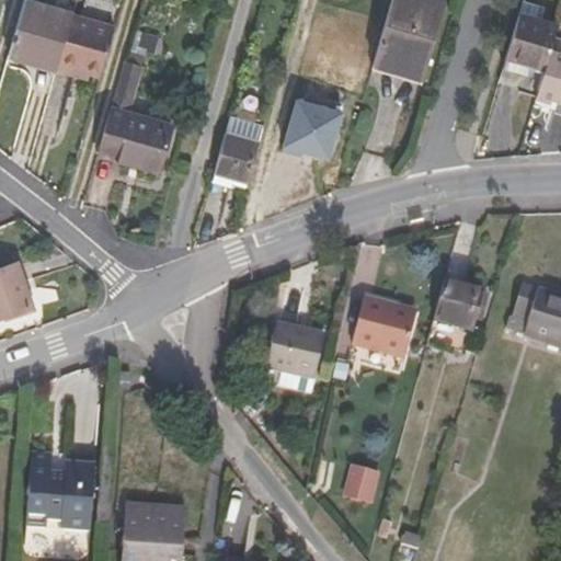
[(72,13),(27,0),(24,0),(8,58),(56,72),(72,14),(72,13)]
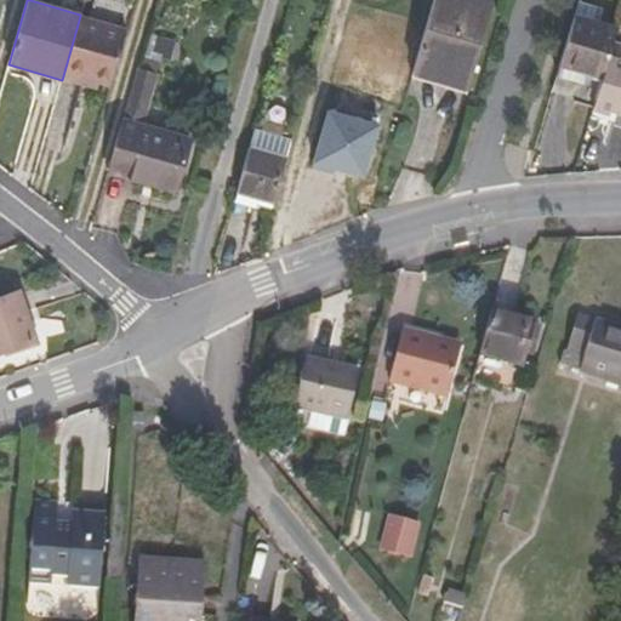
[(499,5),(480,0),(434,0),(414,74),(473,91),(499,5)]
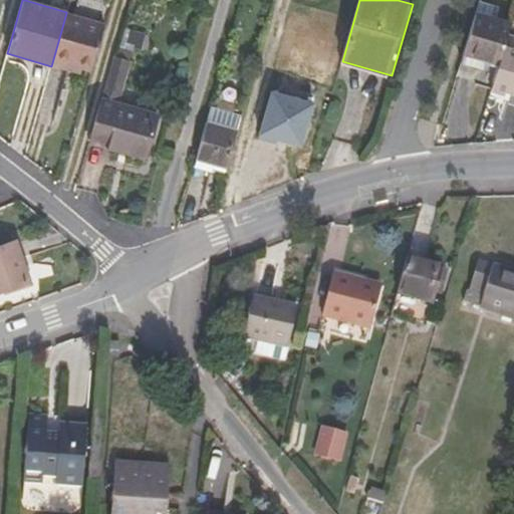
[(498,7),(480,2),(477,12),(495,18),(498,7)]
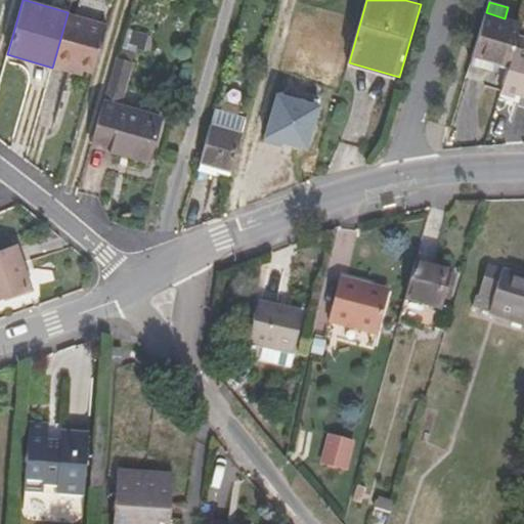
[(494,62),(509,67),(514,48),(521,24),(505,18),(486,12),(473,56),(494,62)]
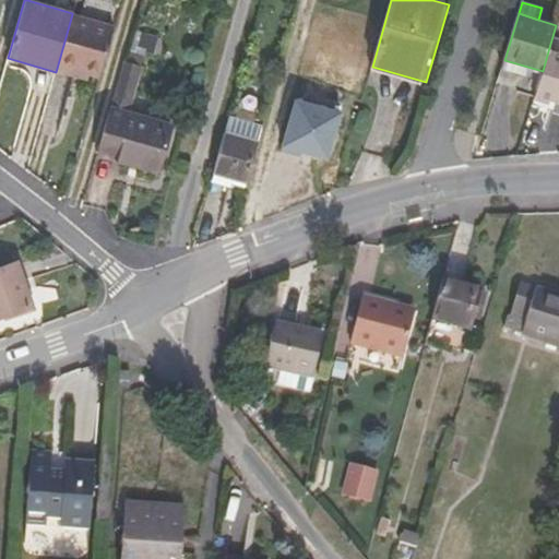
[(76,72),(90,76),(99,79),(115,27),(72,14),(56,72),(75,78),(76,72)]
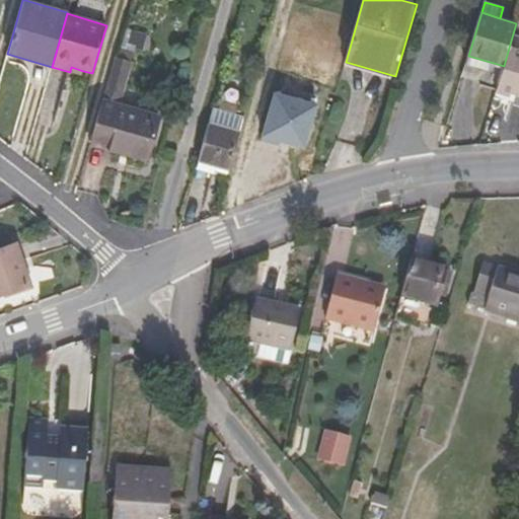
[(497,88),(508,91),(518,94),(518,50),(509,48),(504,66),(497,88)]
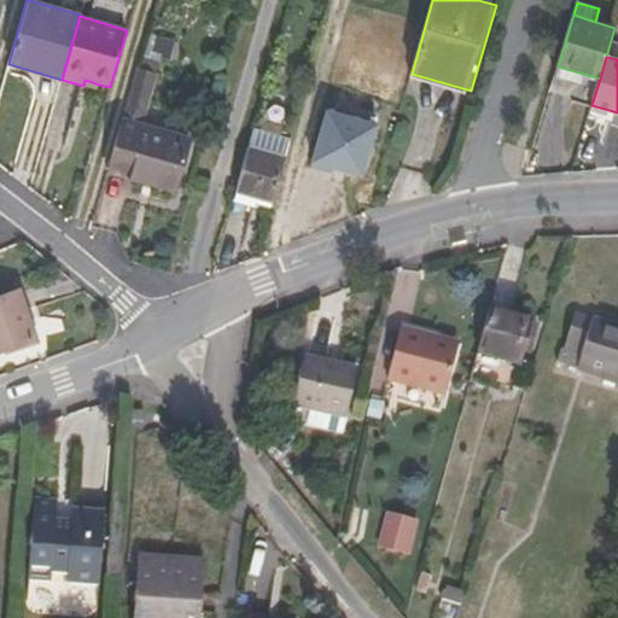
[(579,85),(583,74),(558,66),(554,77),(579,85)]
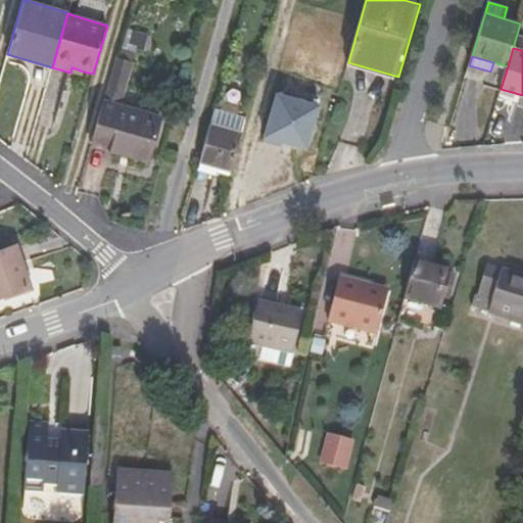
[(134,64),(116,58),(91,146),(149,162),(161,117),(122,105),(134,64)]
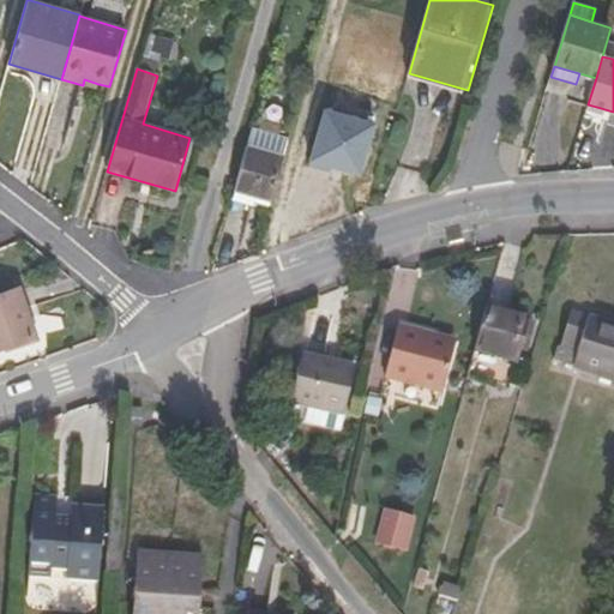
[(96,89),(98,84),(84,79),(83,85),(96,89)]
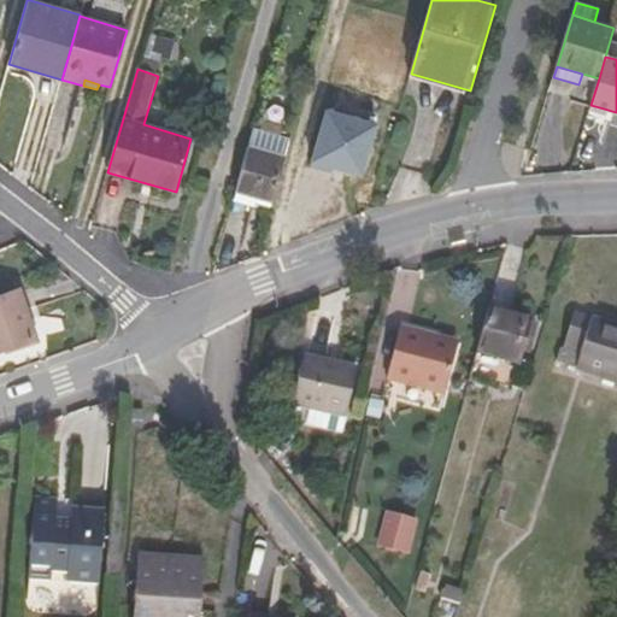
[(603,116),(604,109),(591,105),(588,112),(603,116)]
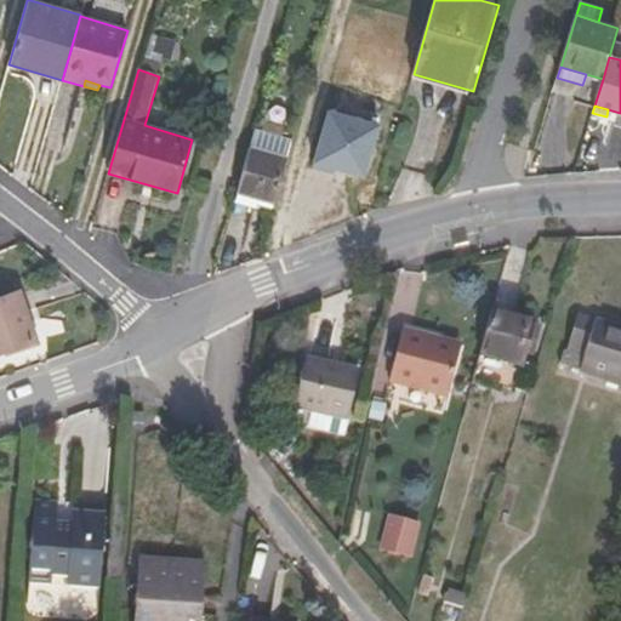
[(237,194),(274,205),(288,158),(250,147),(237,194)]
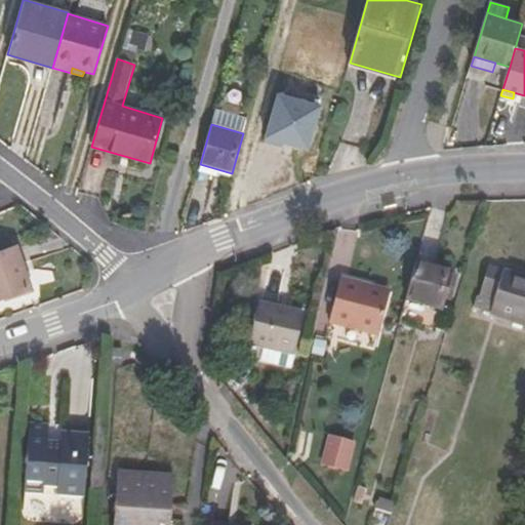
[(0,298),(31,289),(17,248),(0,253),(0,298)]
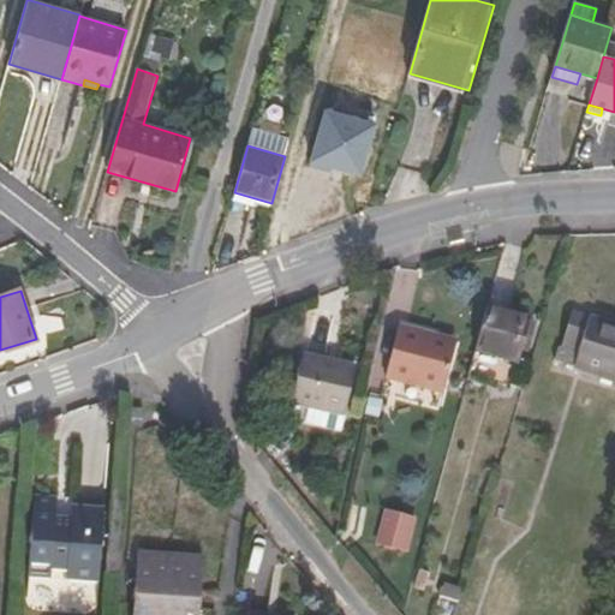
[(531,318),(488,306),(476,352),(519,364),(531,318)]
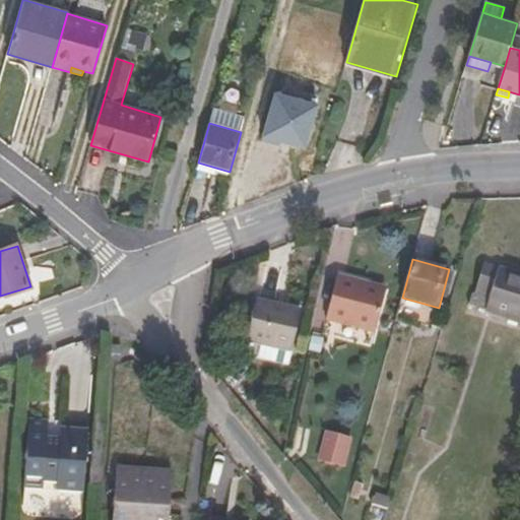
[(519,274),(483,264),(474,295),(490,300),(485,311),(519,321),(519,274)]
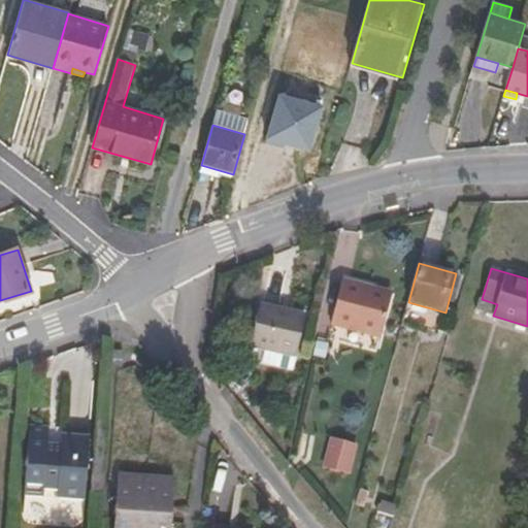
[(381,338),(389,301),(369,295),(371,288),(343,281),(332,325),(381,338)]
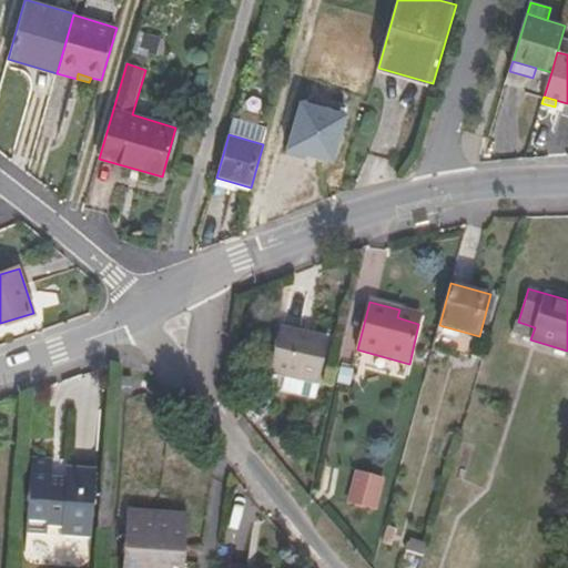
[(421,314),(399,310),(397,317),(418,324),(421,314)]
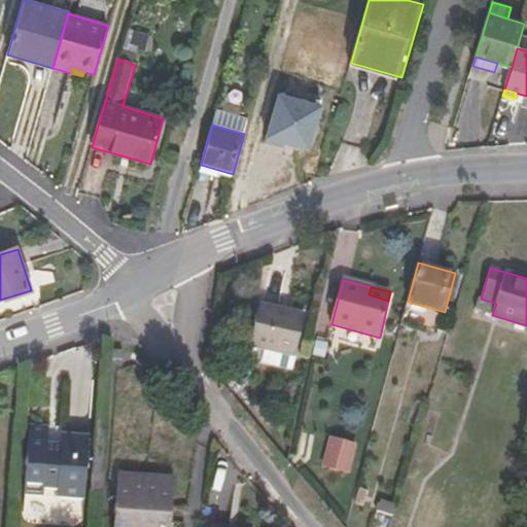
[(476,310),(492,315),(496,304),(481,299),(479,297),(476,310)]
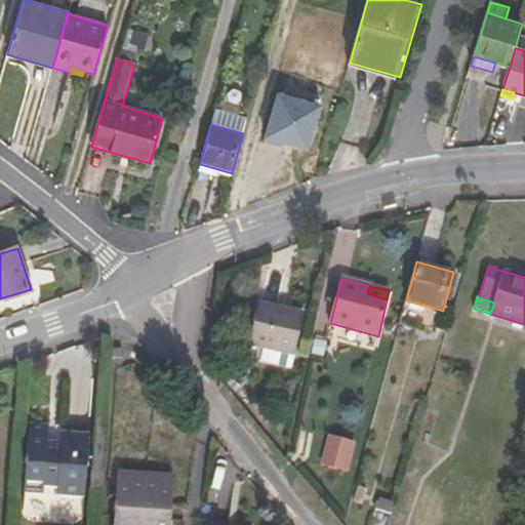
[(259,303),(250,346),(294,355),(304,313),(259,303)]
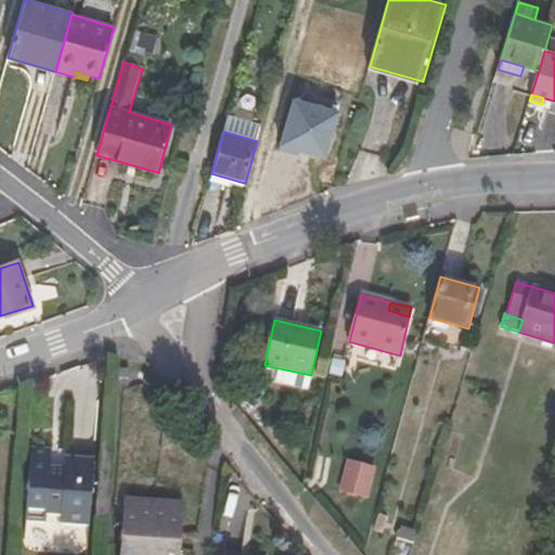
[(333,359),(328,375),(343,377),(346,362),(333,359)]
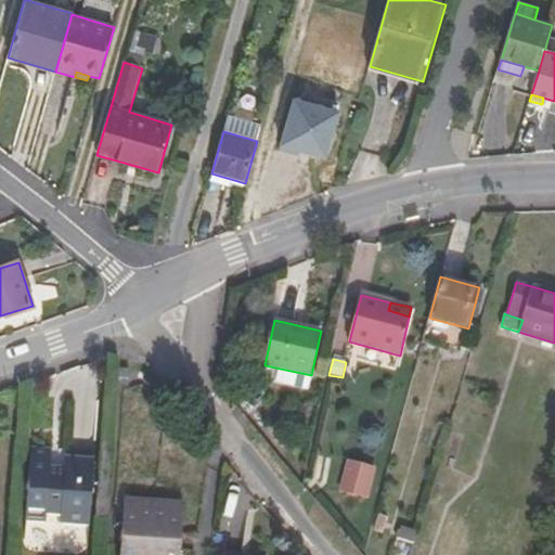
[(121,371),(121,381),(131,382),(131,371),(121,371)]
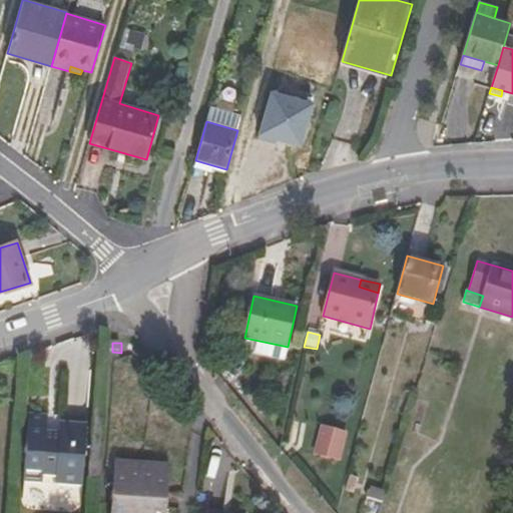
[(29,414),(24,482),(44,483),(44,477),(57,478),(56,485),(82,486),(87,424),(60,422),(59,431),(48,430),(48,415),(29,414)]
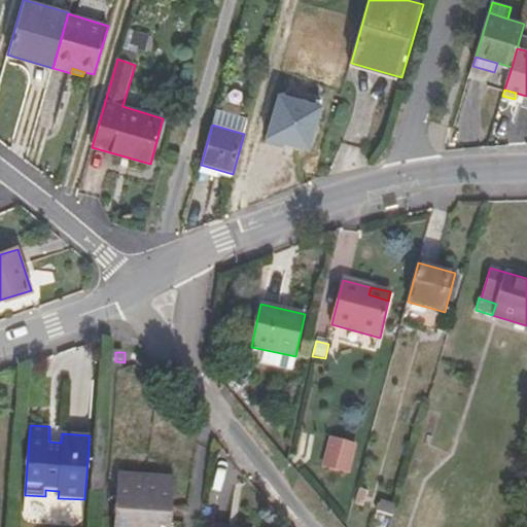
[(322,464),(351,472),(359,442),(330,434),(322,464)]
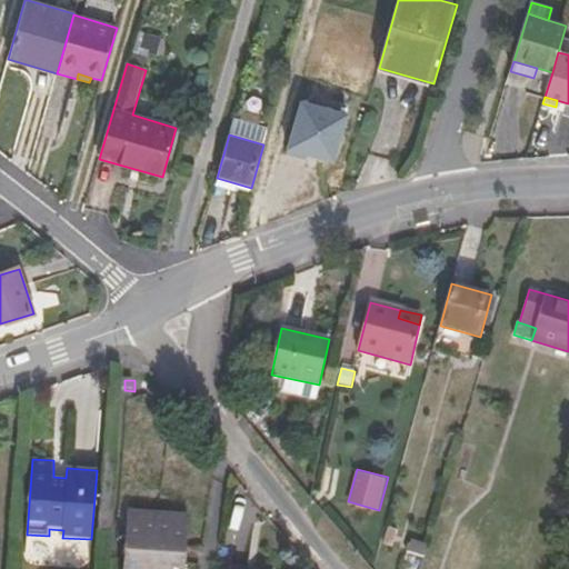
[(129,516),(126,568),(187,568),(190,520),(129,516)]
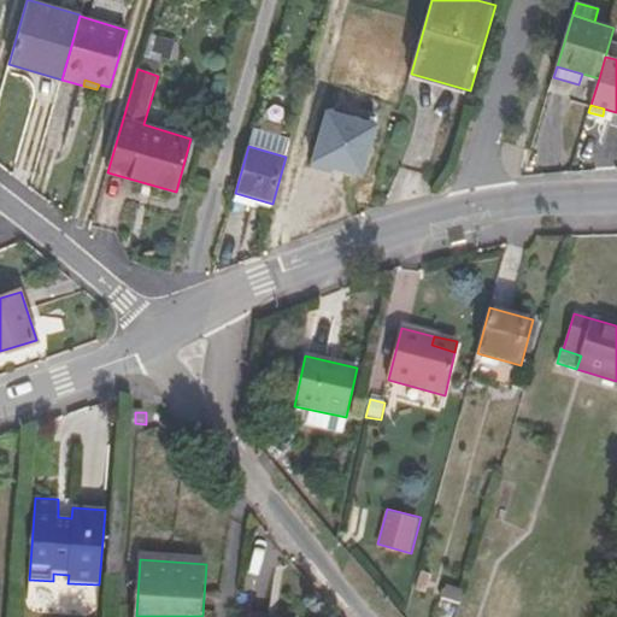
[(422,573),(416,591),(427,593),(430,575),(422,573)]
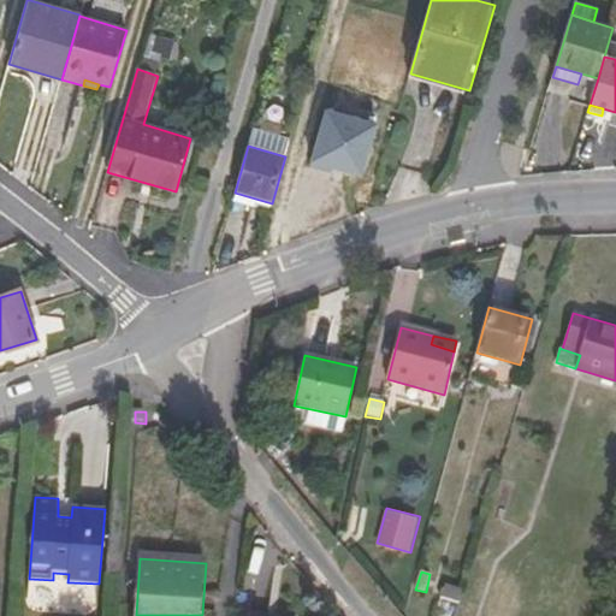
[(443,599),(460,604),(463,591),(446,585),(443,599)]
